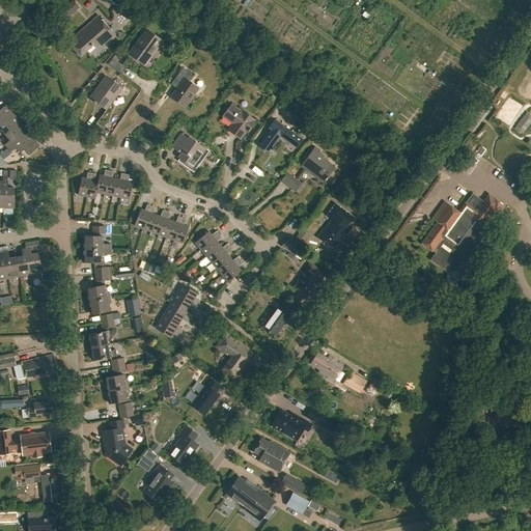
[(325,0),(320,0),(317,5),(326,11),(331,4),(325,0)]
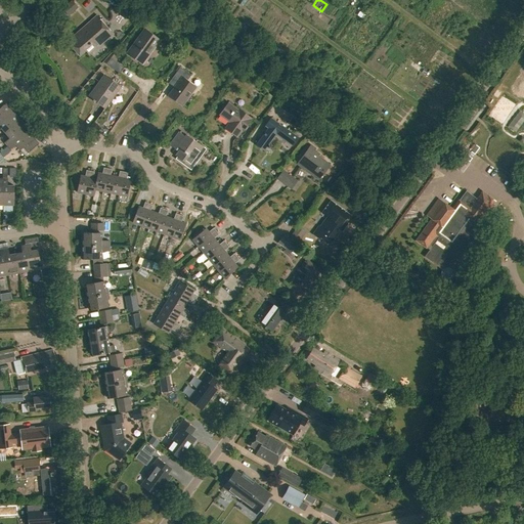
[(72,1),(62,9),(69,15),(78,7),(72,1)]
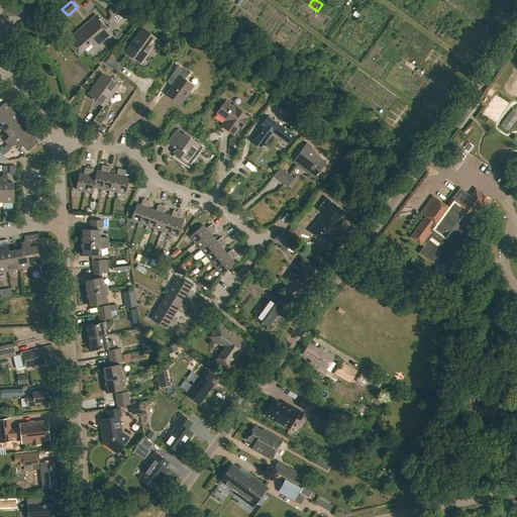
[(111,33),(95,15),(76,32),(79,34),(68,43),(79,56),(84,50),(88,55),(111,33)]
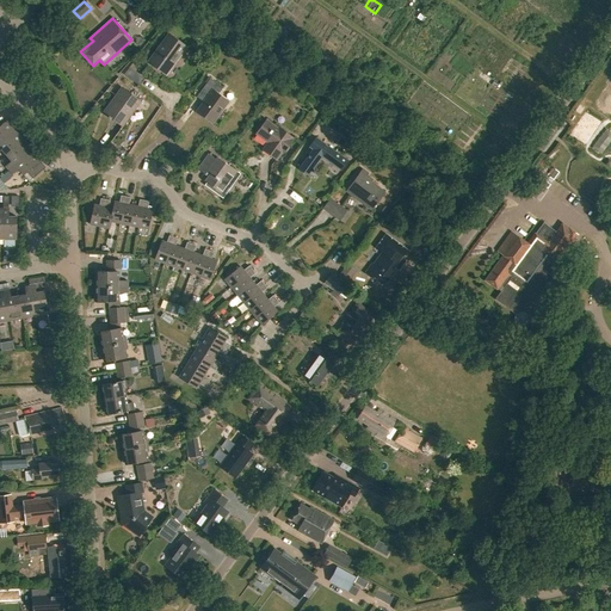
[(149,61),(167,73),(185,49),(167,36),(149,61)]
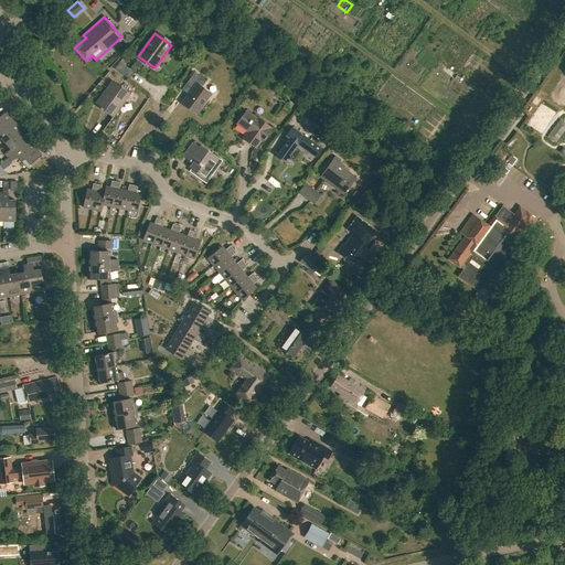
[(312,33),(306,42),(313,46),(319,36),(312,33)]
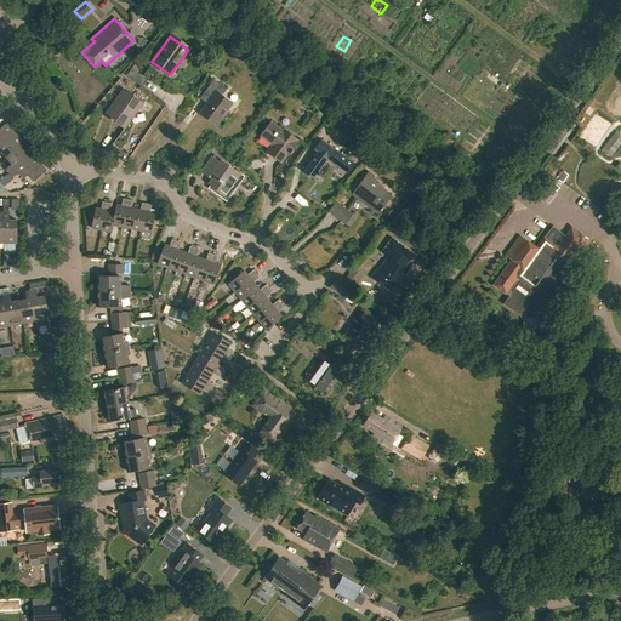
[(227,90),(214,80),(203,93),(210,100),(200,113),(216,125),(231,104),(221,97),(227,90)]
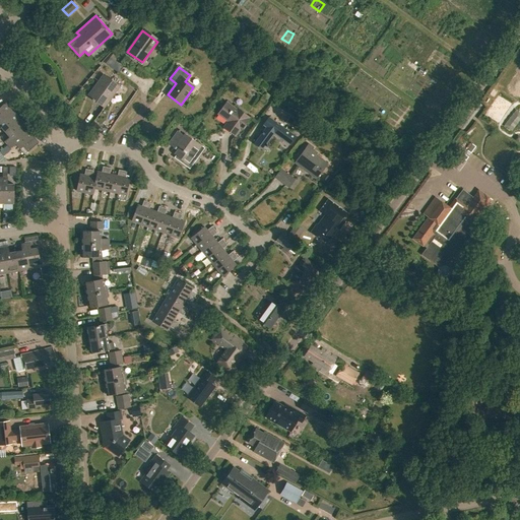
[(89,96),(104,108),(120,86),(104,75),(96,84),(98,85),(89,96)]
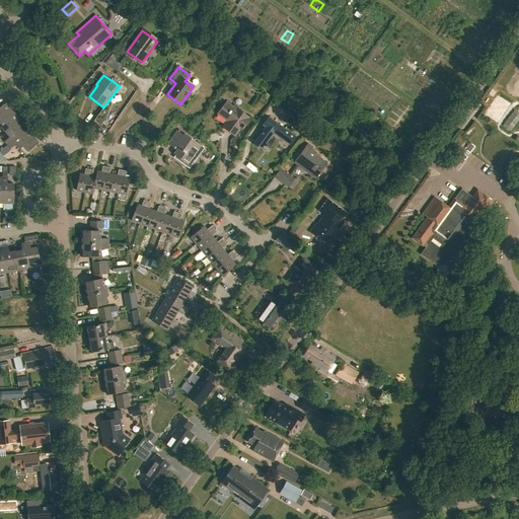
[(223,127),(235,136),(239,131),(240,131),(249,119),(236,108),(236,109),(226,102),(217,115),(227,122),(223,127)]
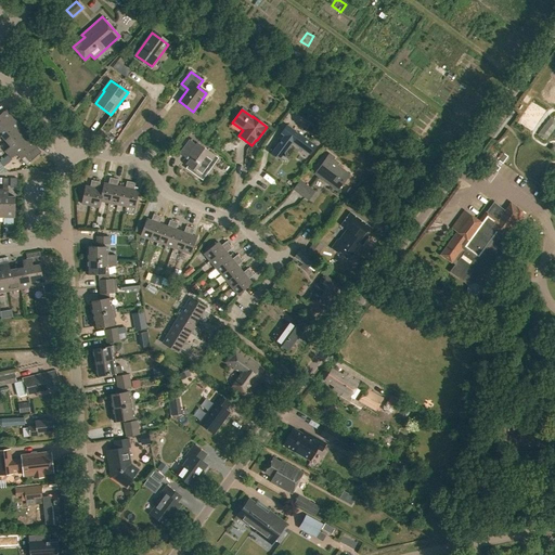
[(0,130),(14,119),(5,111),(0,115),(0,130)]
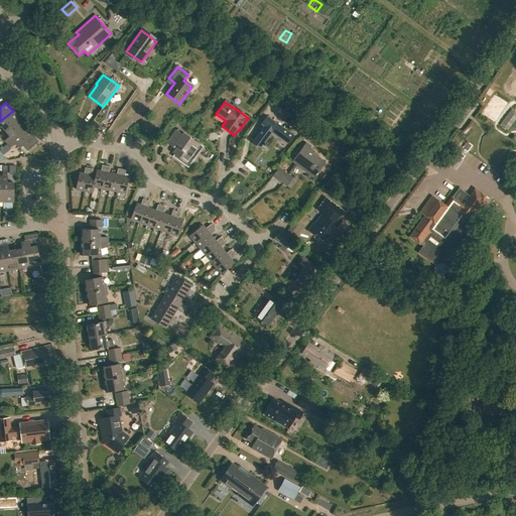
[(5,131),(20,119),(13,111),(0,121),(0,127),(1,127),(5,131)]
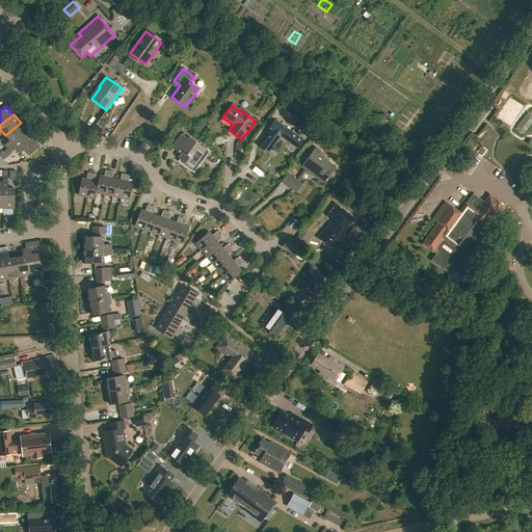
[(297,116),(292,125),(300,131),(307,124),(297,116)]
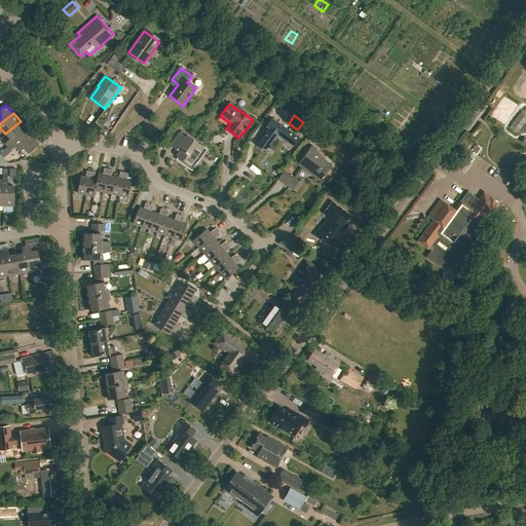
[(257,145),(265,151),(277,135),(293,146),(299,139),(272,118),(266,126),(269,128),(257,145)]
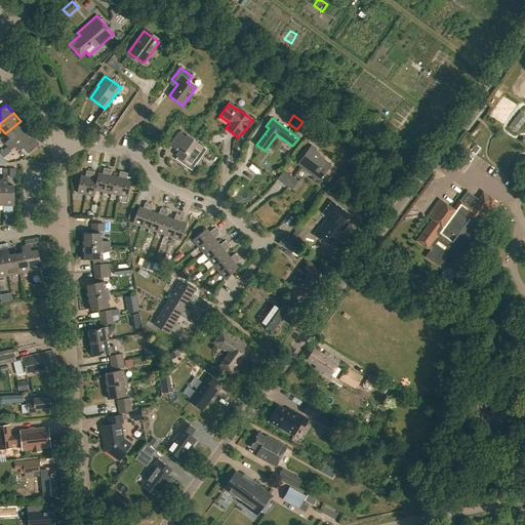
[(4,144),(7,147),(28,129),(21,121),(5,133),(9,138),(4,144)]
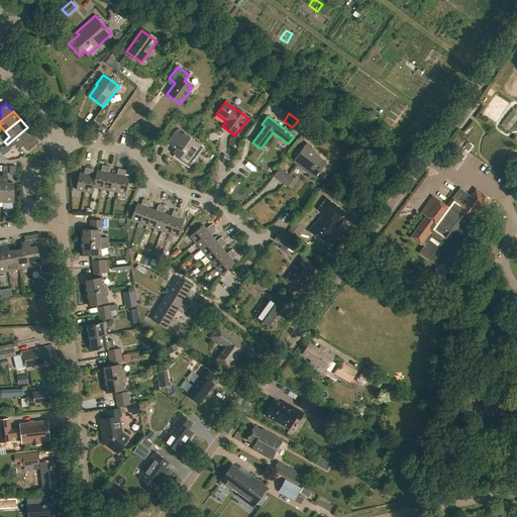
[(16,143),(20,148),(22,146),(27,151),(38,142),(33,136),(34,136),(27,127),(7,144),(10,148),(16,143)]
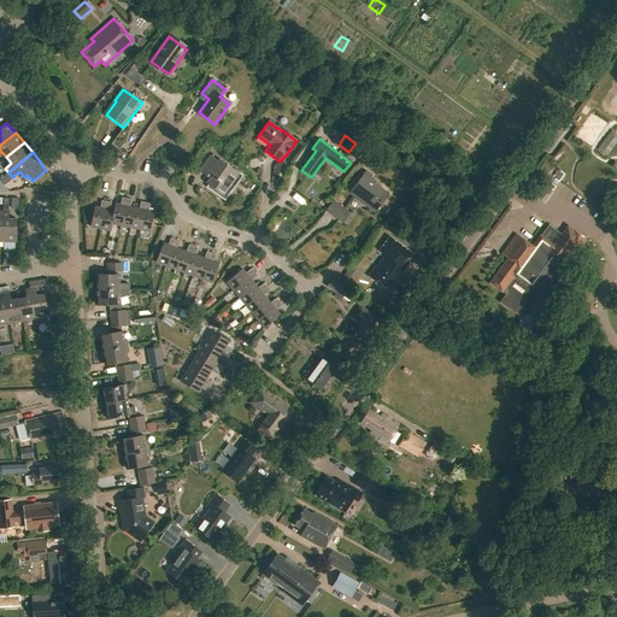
[(217,192),(221,194),(225,198),(242,175),(219,158),(218,160),(211,156),(199,171),(210,180),(206,183),(209,186),(206,188),(216,194),(217,192)]
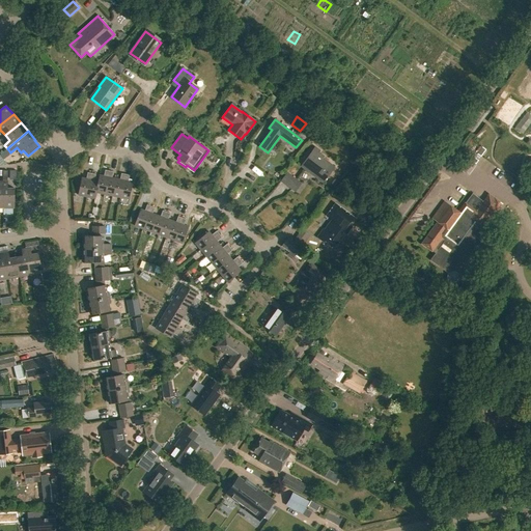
[(302,164),(312,171),(310,173),(324,183),(335,168),(323,159),(324,157),(318,152),(319,151),(314,147),(302,164)]
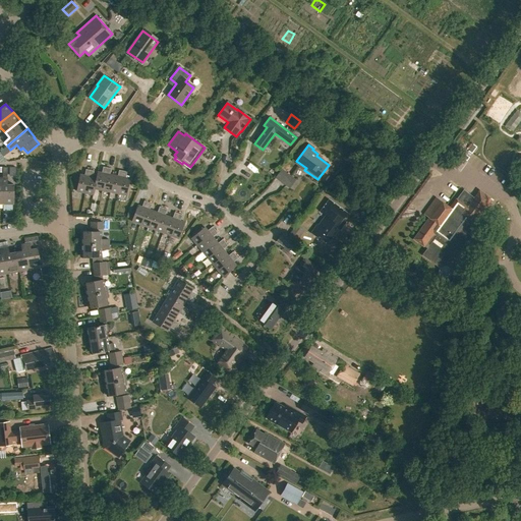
[(95,189),(102,191),(107,168),(103,167),(102,173),(98,172),(97,178),(95,189)]
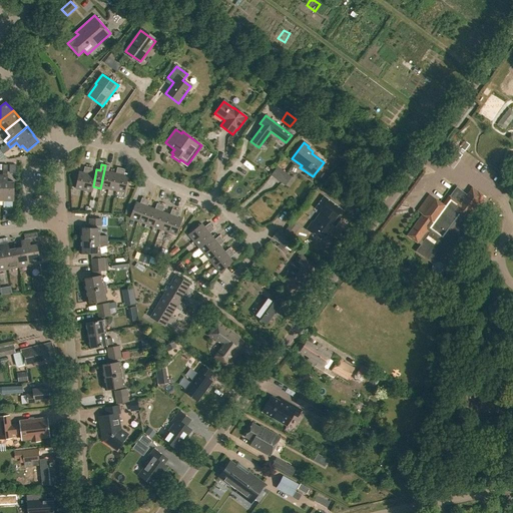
[(100,188),(108,189),(112,172),(108,172),(110,166),(105,165),(100,188)]
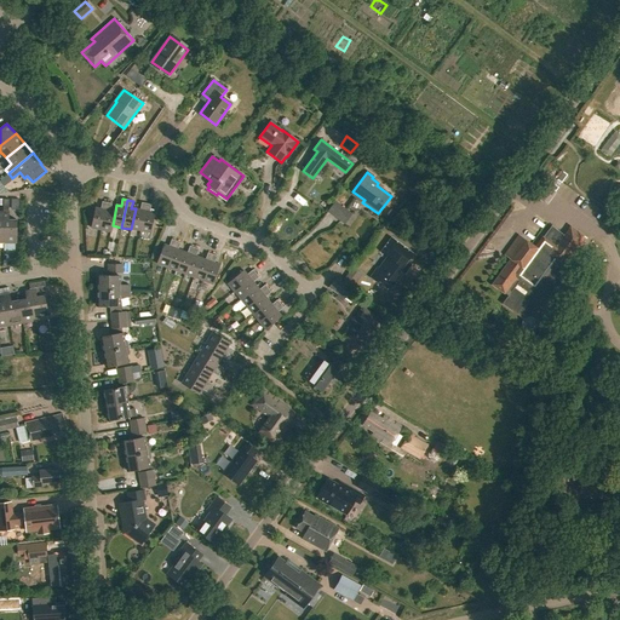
[(91,228),(102,230),(107,202),(102,202),(101,210),(96,208),(91,228)]
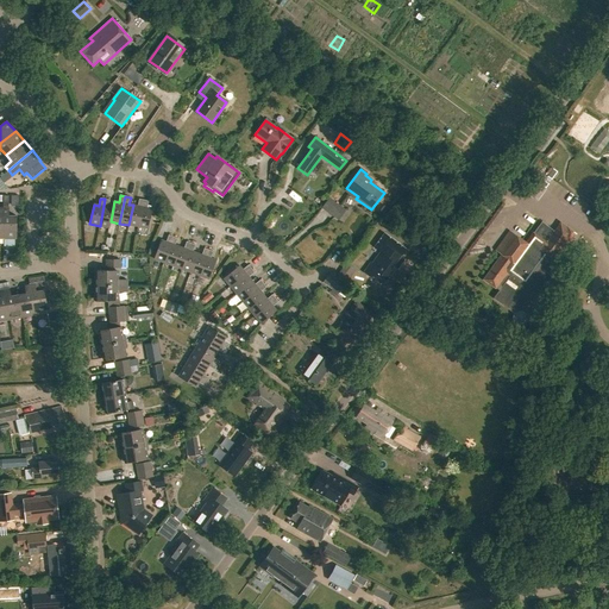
[(100,226),(108,228),(111,221),(113,208),(110,207),(111,200),(105,199),(100,226)]
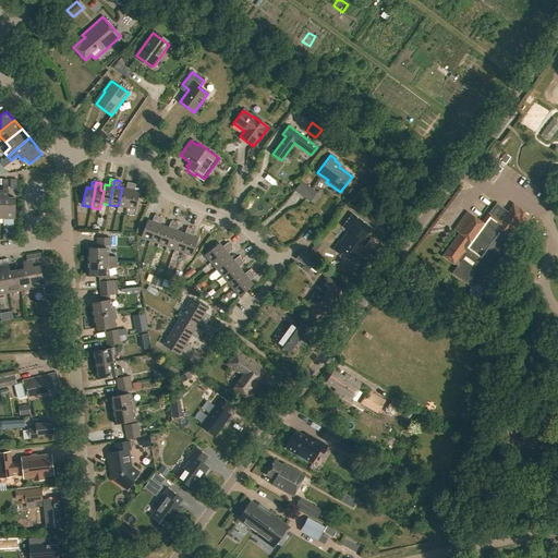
[(118,206),(126,208),(132,183),(128,182),(126,189),(122,187),(118,206)]
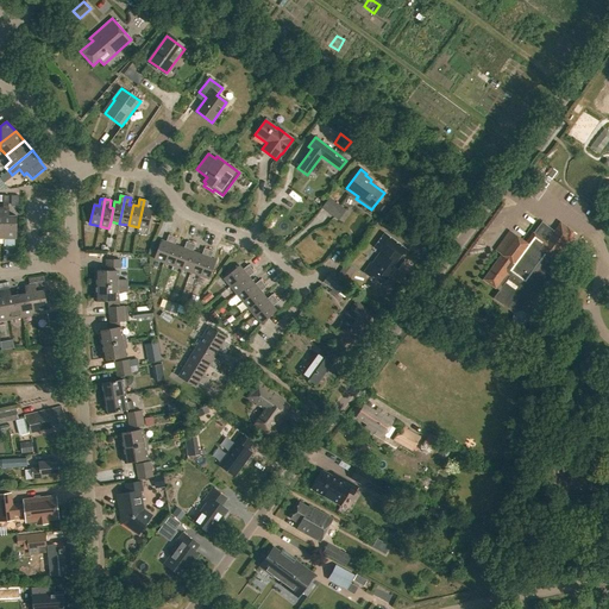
[(345,211),(330,199),(322,208),(338,220),(345,211)]
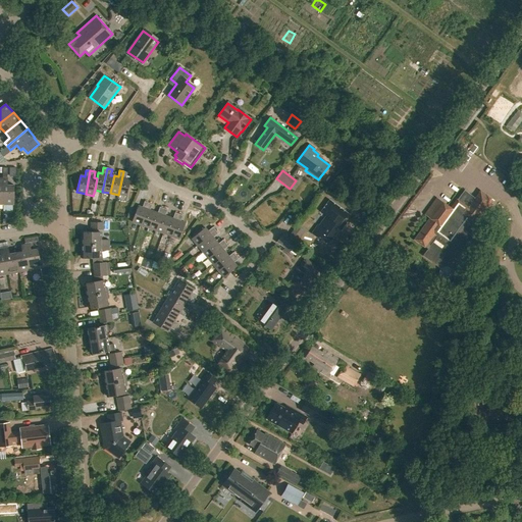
[(118,195),(126,197),(131,179),(126,178),(128,172),(123,171),(118,195)]
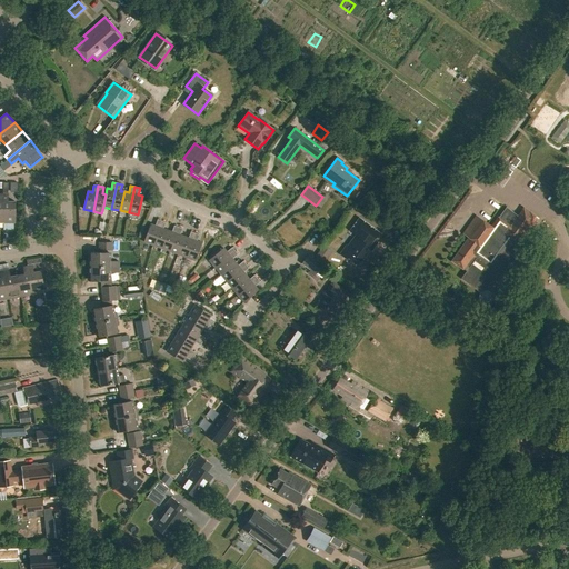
[(3,195),(2,223),(16,223),(16,202),(8,202),(8,195),(3,195)]
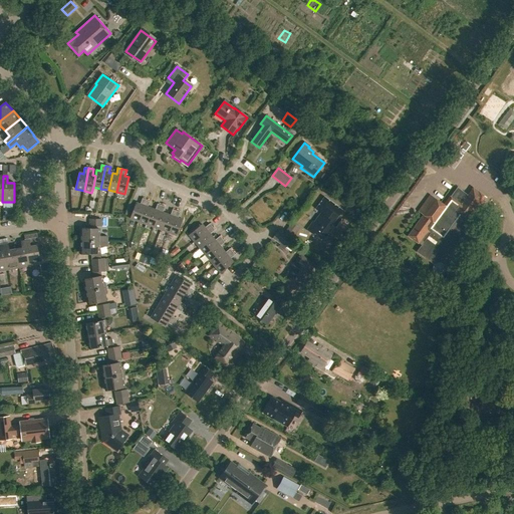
[(418,243),(421,240),(424,242),(417,252),(434,265),(433,268),(433,272),(435,274),(439,276),(444,275),(446,272),(447,268),(445,265),(444,263),(459,243),(471,227),(465,224),(468,221),(469,222),(486,198),(473,188),(468,195),(457,188),(444,205),(430,195),(418,212),(423,215),(408,236),(418,243)]
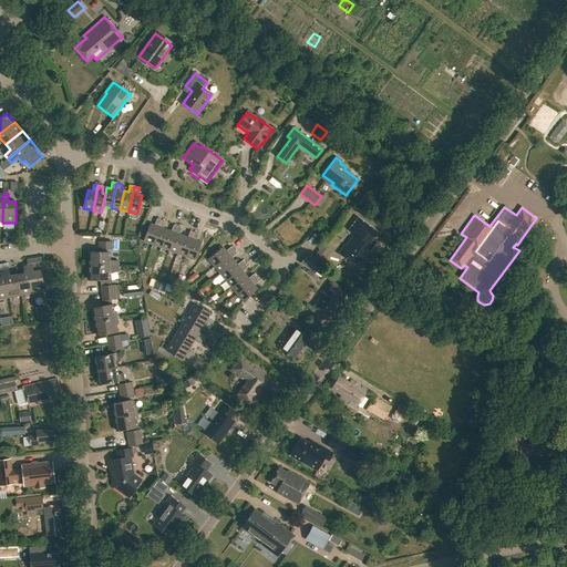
[(354,235),(346,246),(339,254),(346,259),(350,254),(360,261),(366,254),(364,253),(367,248),(371,251),(378,243),(373,239),(378,233),(358,218),(349,230),(354,235)]
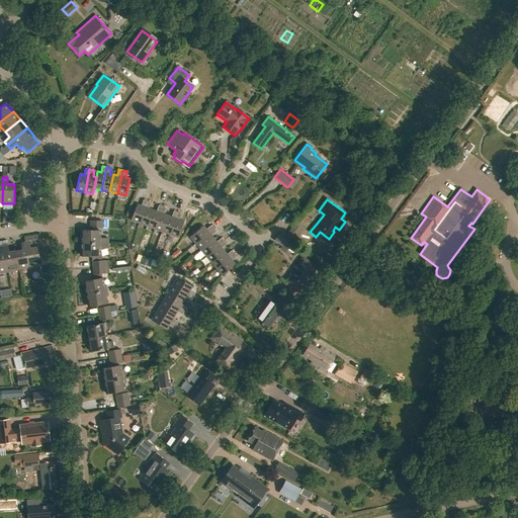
[(131,221),(139,224),(147,201),(144,200),(141,206),(137,204),(131,221)]
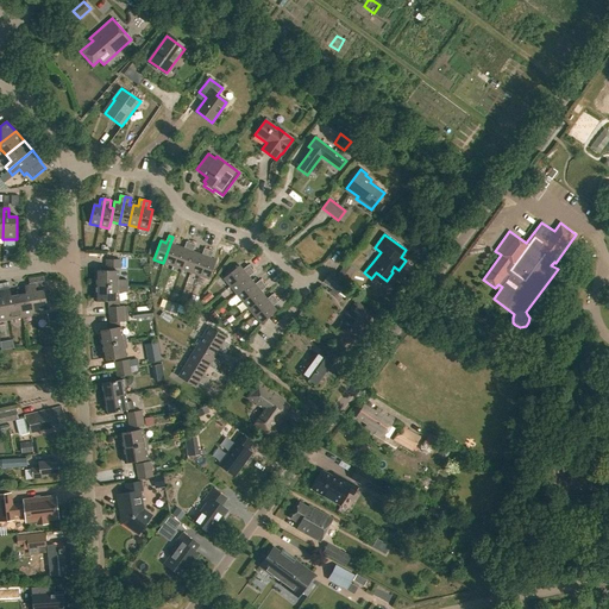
[(163,263),(173,267),(180,248),(175,245),(177,239),(173,237),(163,263)]
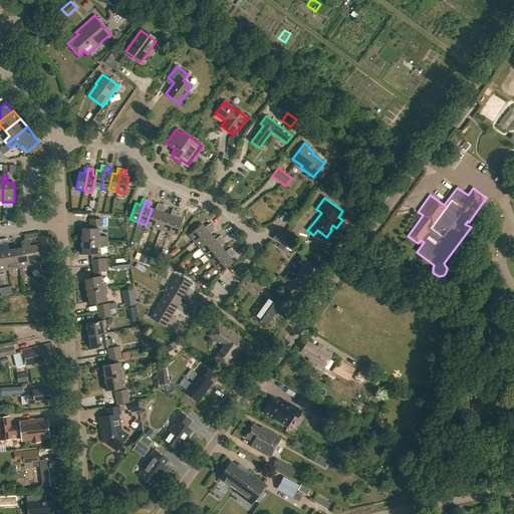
[(146,225),(153,227),(162,206),(158,204),(156,210),(152,209),(146,225)]
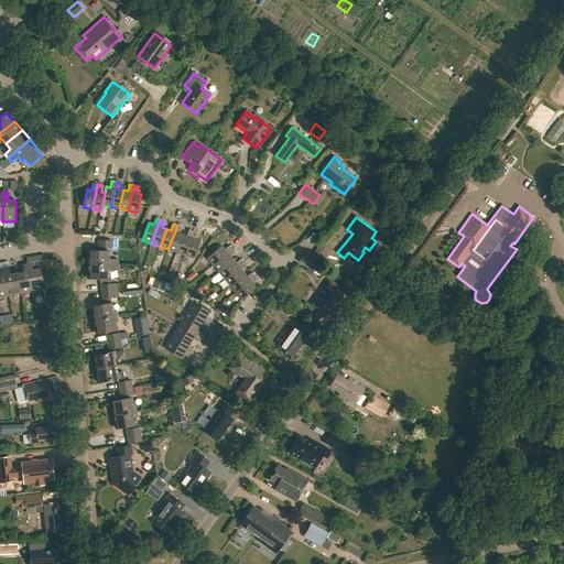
[(167,249),(176,252),(183,235),(179,234),(181,227),(177,226),(167,249)]
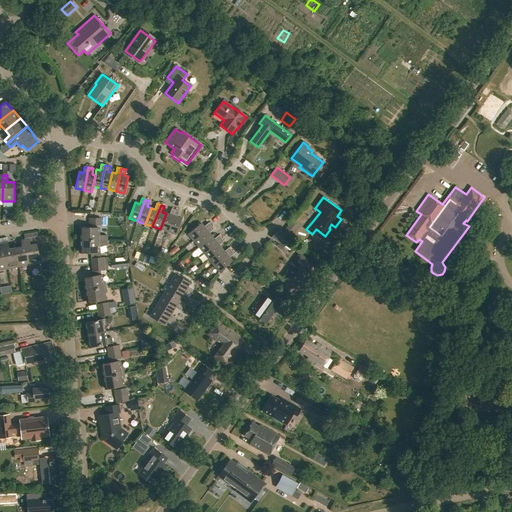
[(160,229),(167,232),(175,210),(172,209),(170,215),(166,213),(160,229)]
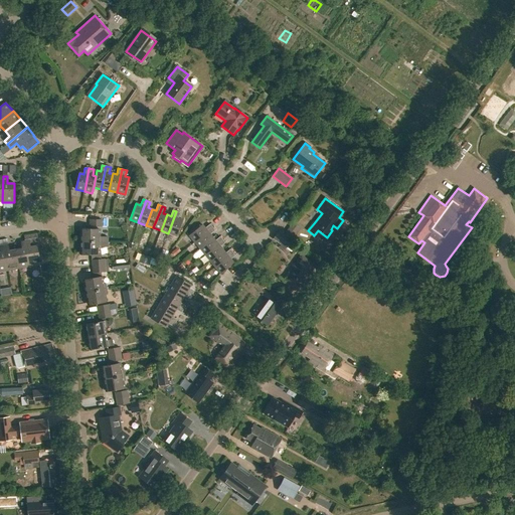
[(168,233),(176,236),(182,220),(178,218),(180,213),(176,211),(168,233)]
